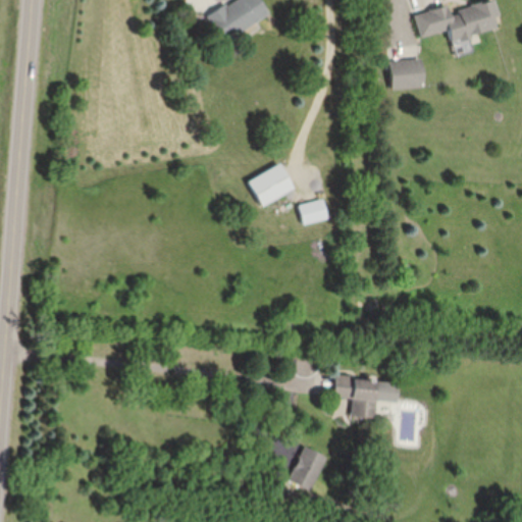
[(269,15),(259,0),(231,0),(208,14),(224,42),(269,15)]
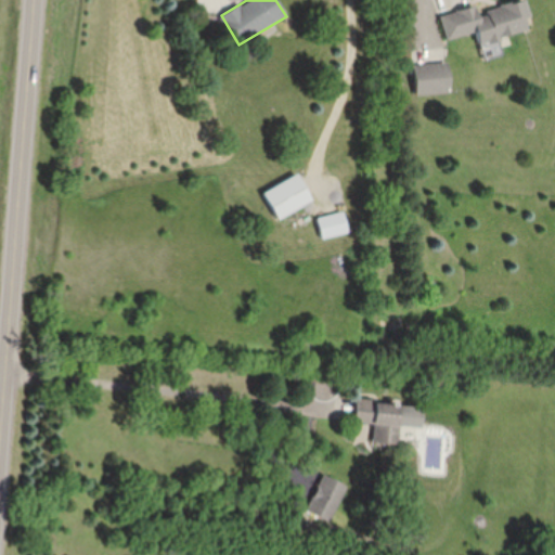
[(441,15),(448,39),(476,31),(485,60),(504,54),(499,38),(530,28),(520,0),(518,0),(478,12),(476,5),(441,15)]
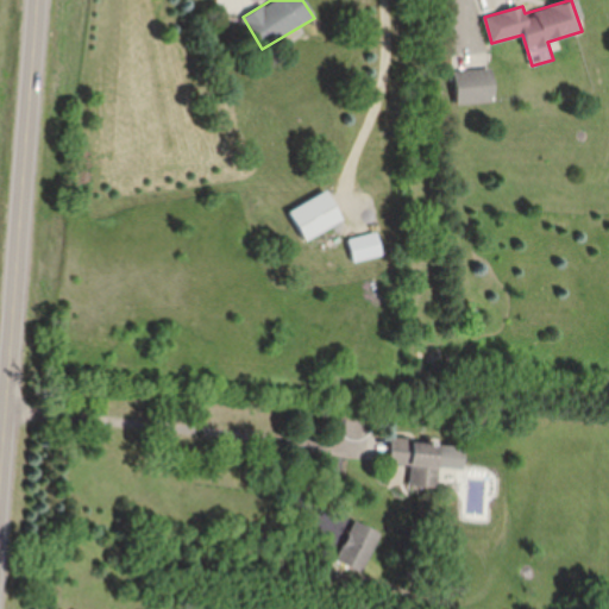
[(456,104),(494,102),(494,69),(456,70),(456,104)]
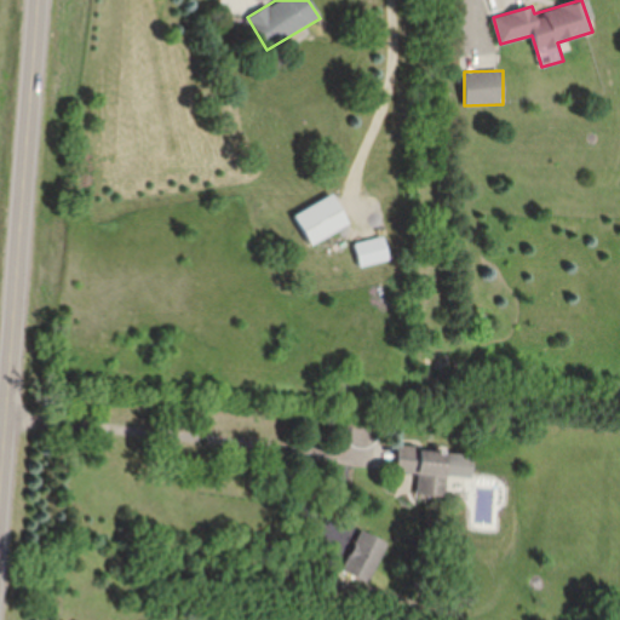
[(350,224),(333,194),(294,216),(311,246),(350,224)]
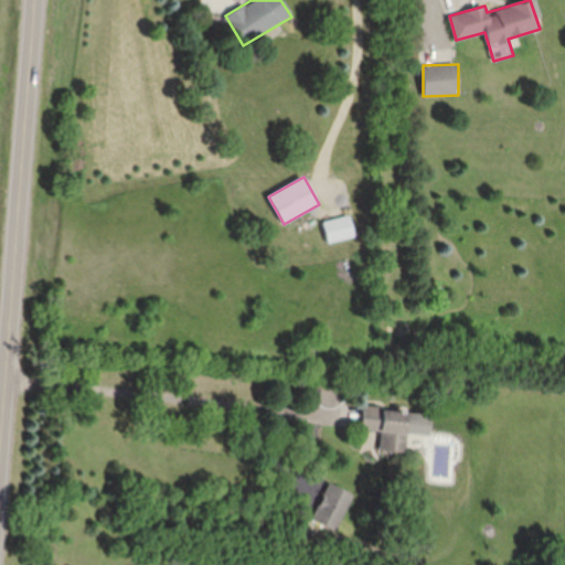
[(322,223),(328,244),(355,237),(350,215),(322,223)]
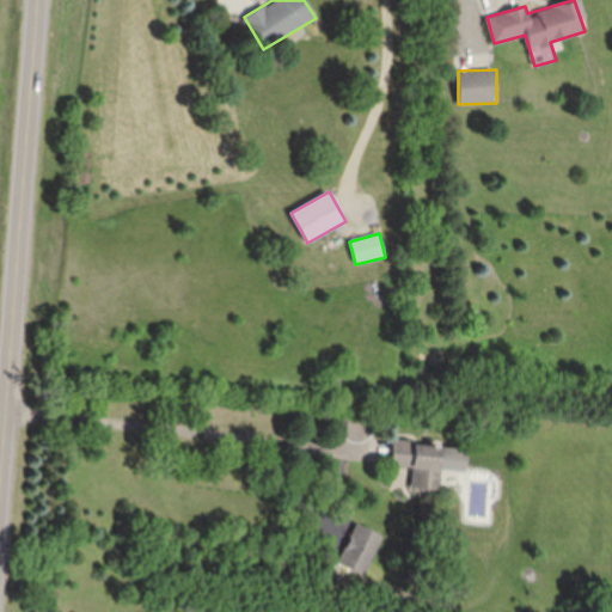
[(441,490),(445,445),(395,440),(392,466),(412,467),(411,488),(441,490)]
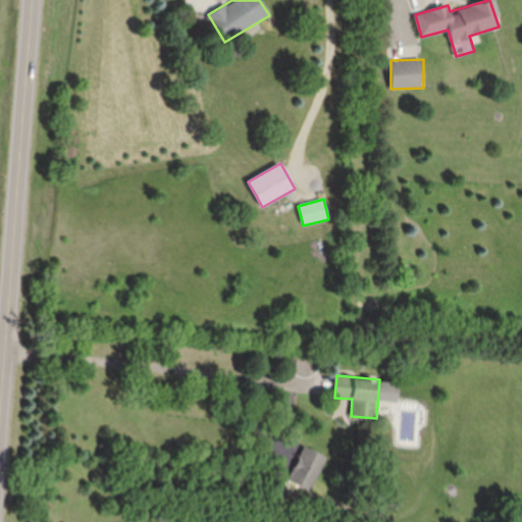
[(327,458),(304,446),(285,479),(309,491),(327,458)]
